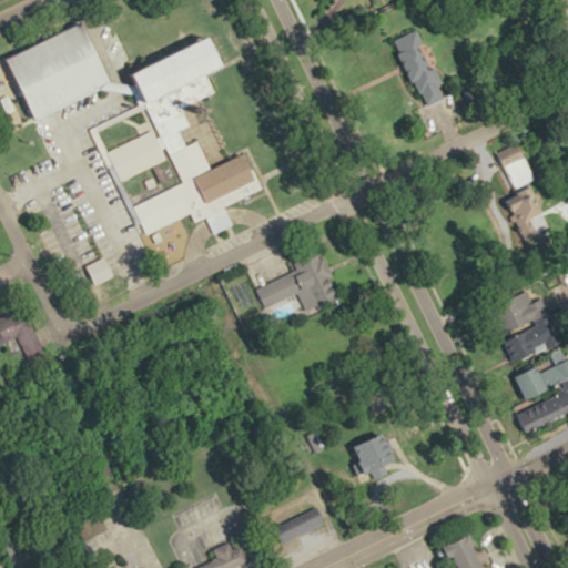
[(39,118),(113,82),(85,22),(10,57),(39,118)]
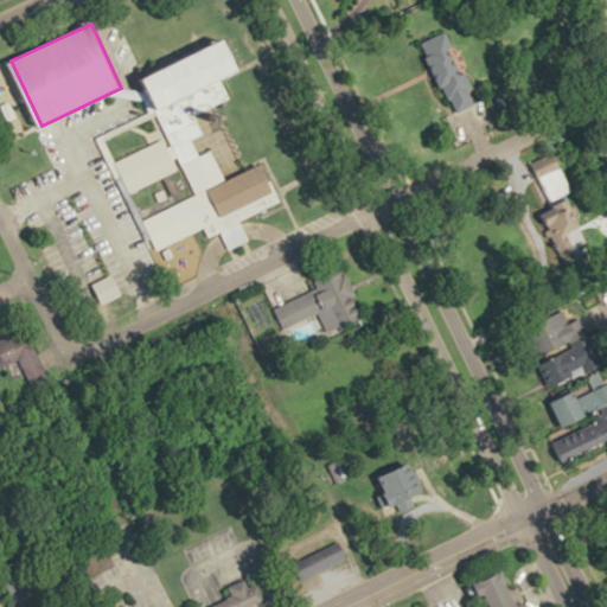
[(478,98),(442,32),(419,44),(454,112),(478,98)]
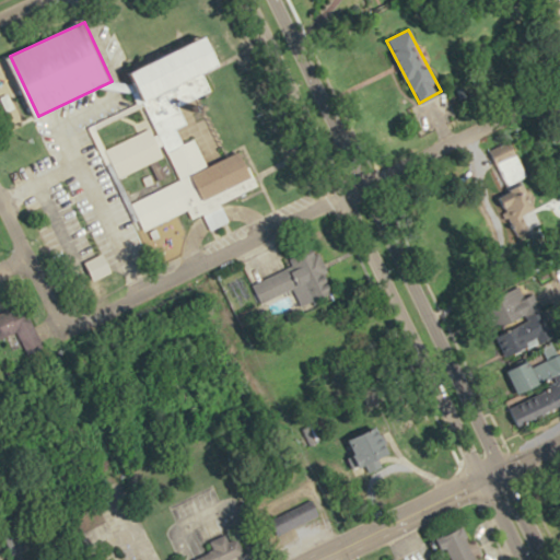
[(132,203),(181,179),(168,154),(120,178),(106,150),(154,127),(129,72),(210,33),(228,69),(208,79),(213,91),(179,107),(209,167),(241,152),(254,181),(177,217),(147,233),(132,203)]
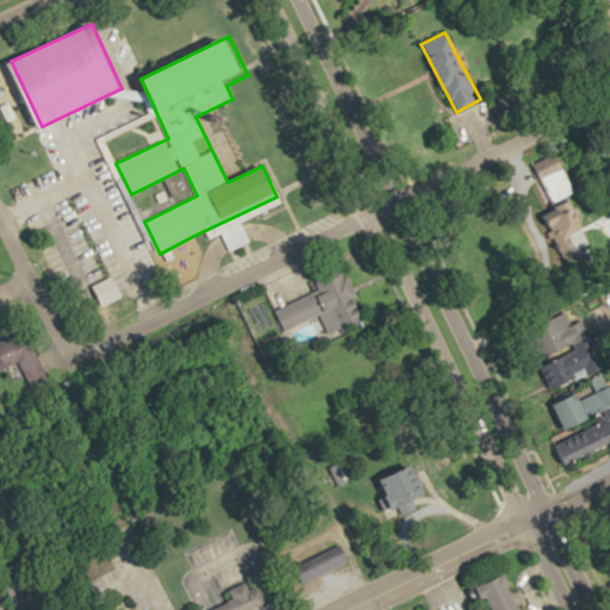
[(540,173),(553,203),(576,193),(562,163),(540,173)]
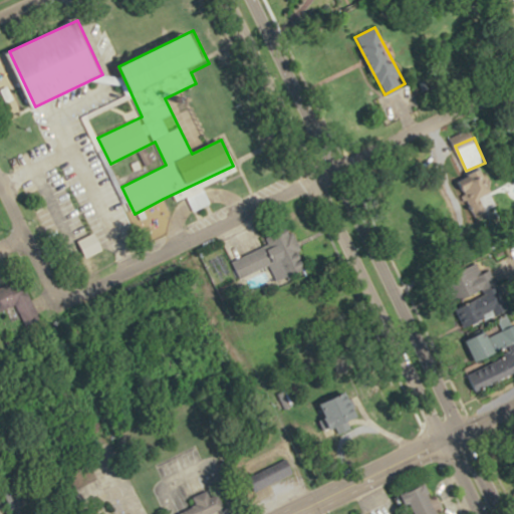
[(260,237),(264,246),(232,259),(240,277),(272,265),(278,281),(307,270),(290,225),(260,237)]
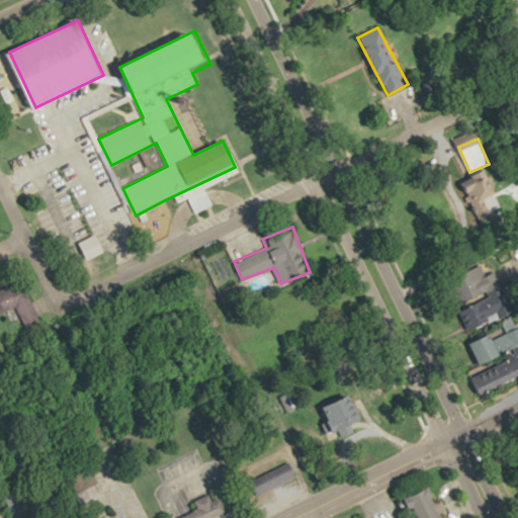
[(471,298),(498,289),(492,271),(465,280),(471,298)]
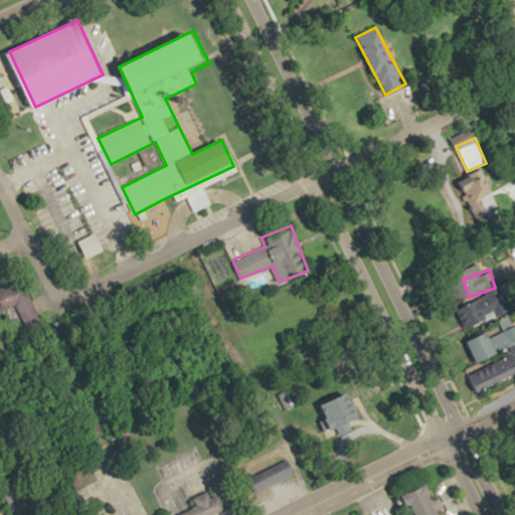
[(38,322),(24,283),(0,291),(0,311),(17,306),(24,327),(38,322)]
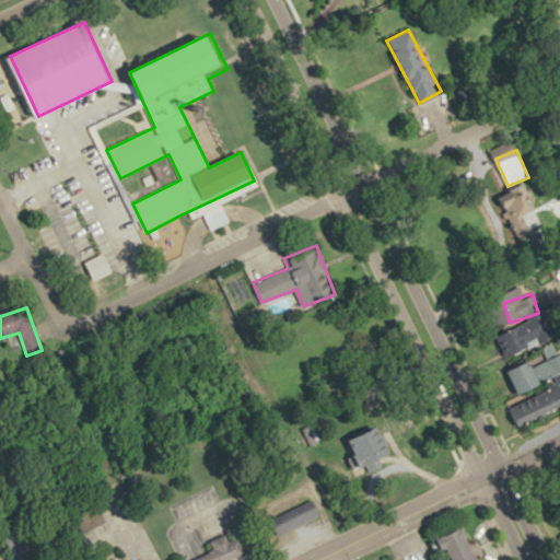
[(528,348),(552,339),(543,315),(524,323),(529,336),(524,338),(528,348)]
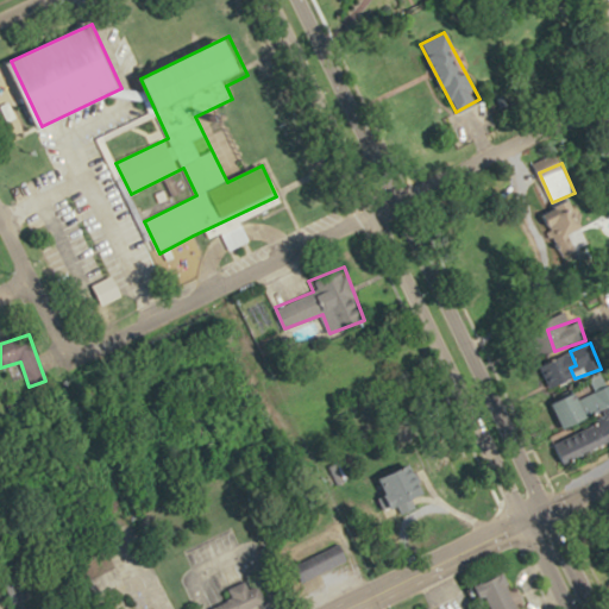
[(556,405),(565,431),(591,420),(581,395),(556,405)]
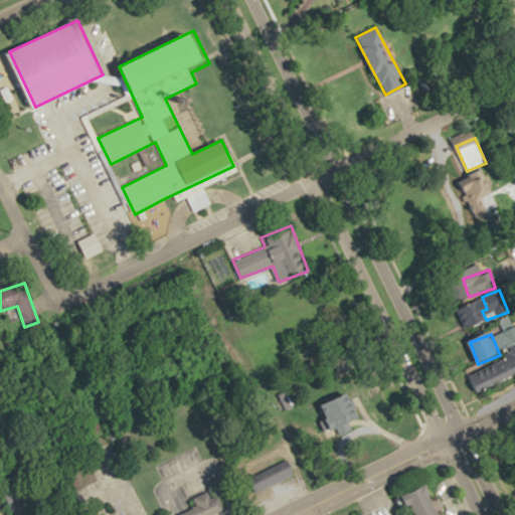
[(324,408),(335,433),(364,418),(353,394),(324,408)]
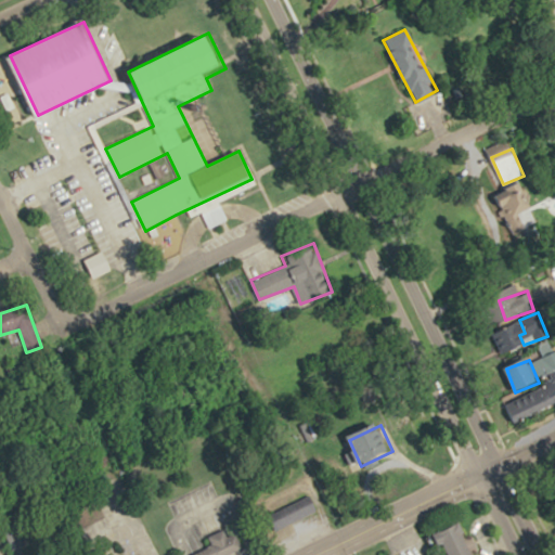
[(278,530),(315,512),(308,497),(270,515),(278,530)]
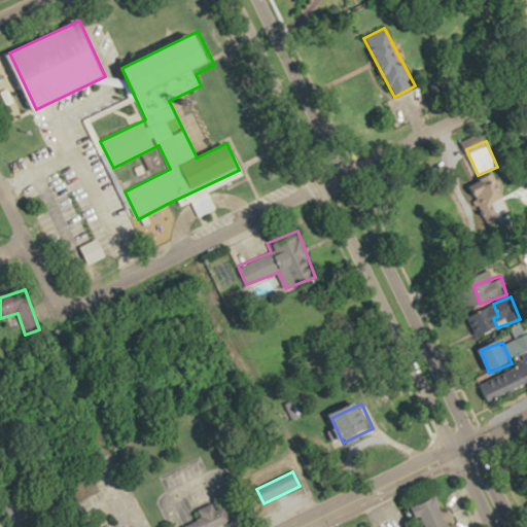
[(423,526),(453,526),(441,494),(415,505),(423,526)]
